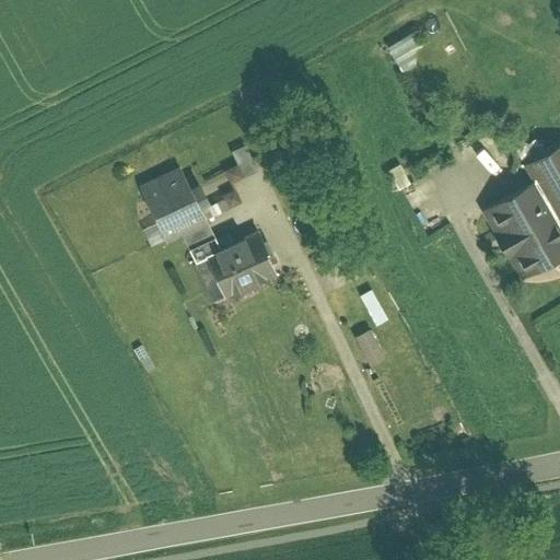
[(420,58),(415,47),(427,41),(419,27),(392,42),(404,66),(420,58)]
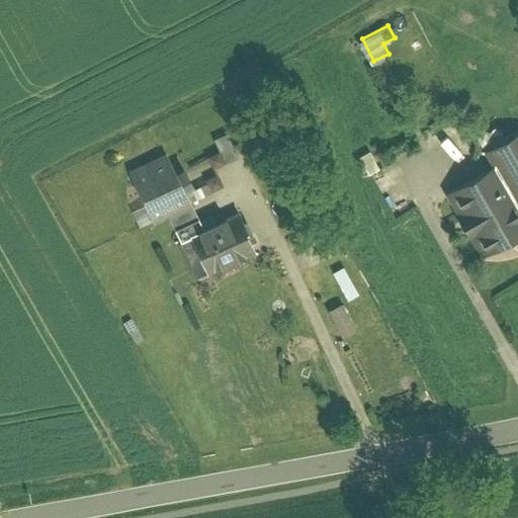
[(493,170),(448,195),(483,257),(517,238),(517,134),(484,153),(493,170)]
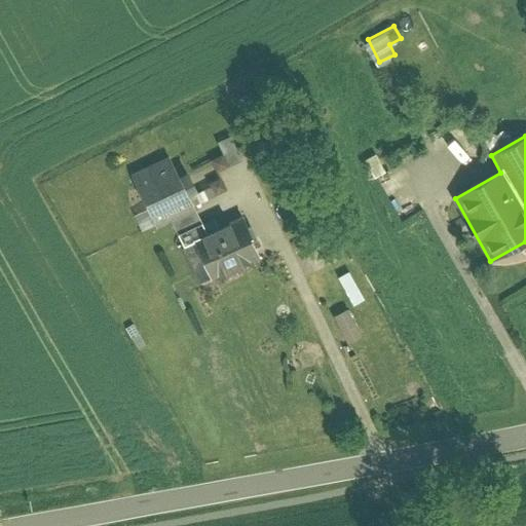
[(217,143),(222,155),(228,167),(241,160),(230,137),(217,143)]
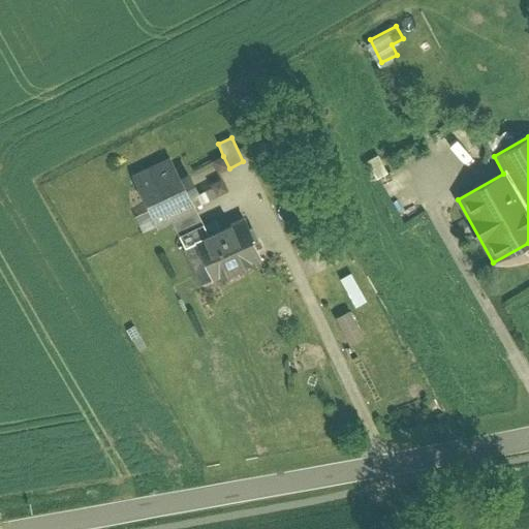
[(172,157),(134,176),(149,205),(128,215),(142,243),(175,226),(205,285),(262,256),(244,219),(222,229),(218,221),(208,226),(197,207),(227,191),(224,184),(193,198),(189,188),(229,168),(223,156),(182,177),(172,157)]
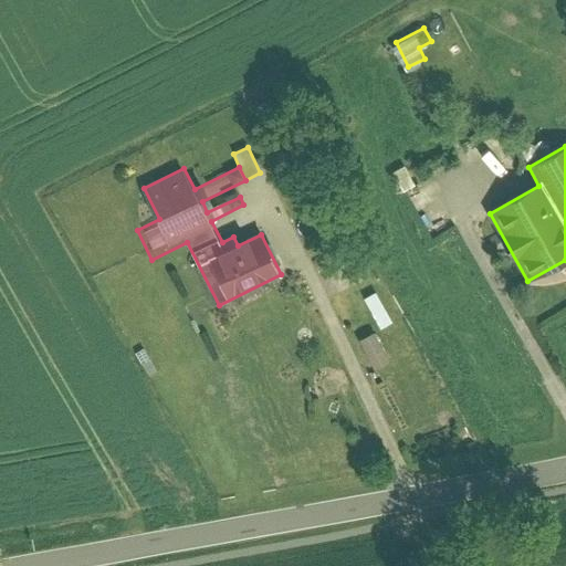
[(406,167),(391,175),(401,192),(415,185),(406,167)]
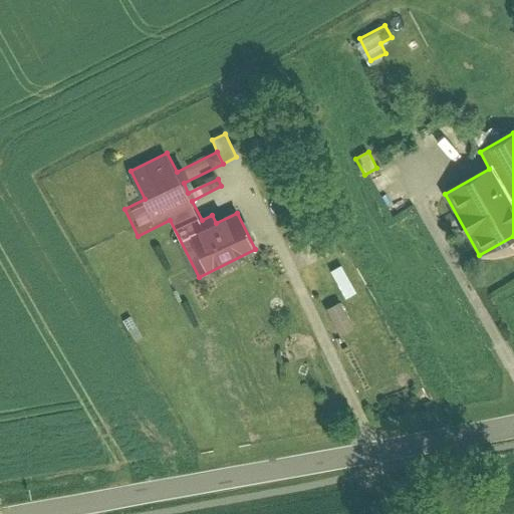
[(347,263),(331,271),(340,290),(357,282),(347,263)]
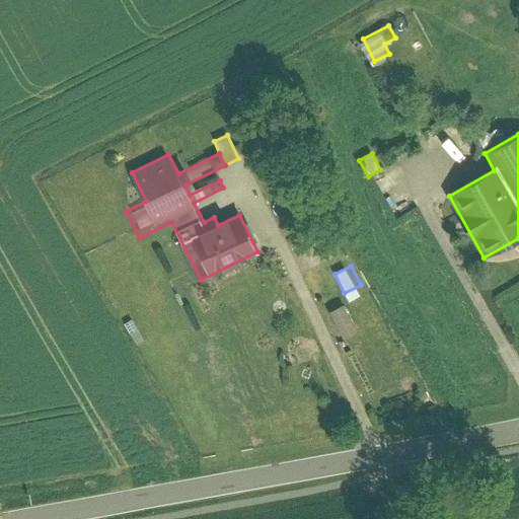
[(347,305),(330,312),(342,340),(358,334),(347,305)]
